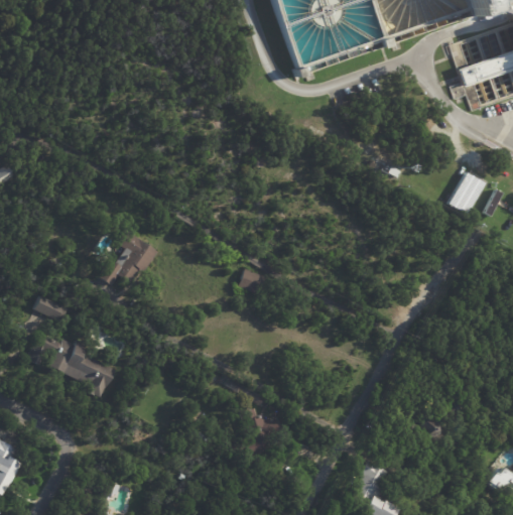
[(464,0),(469,15),(496,8),(493,0),(464,0)]
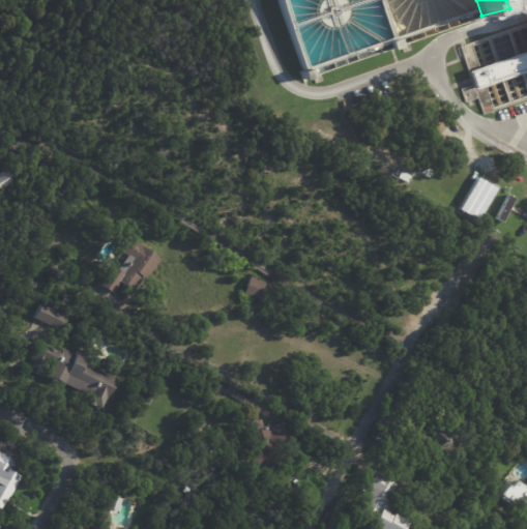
[(513,19),(522,16),(524,23),(515,27),(513,19)]
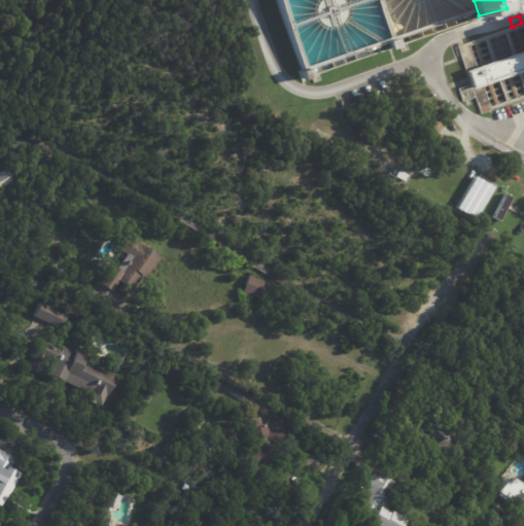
[(523,99),(484,113),(476,90),(475,90),(477,97),(475,98),(477,104),(470,106),(468,100),(466,101),(461,88),(473,83),(474,88),(475,86),(463,56),(461,57),(457,43),(464,41),(465,43),(523,23),(523,99)]
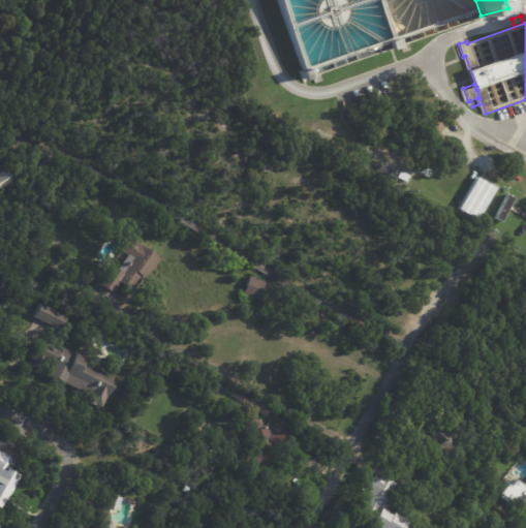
[(340,144),(339,143),(342,136),(372,154),(369,161),(340,144)]
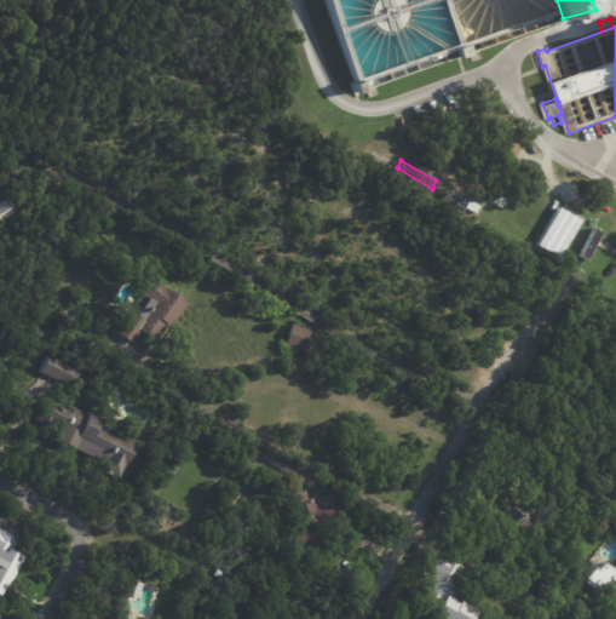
[(0,204),(11,198),(19,211),(0,223),(0,204)]
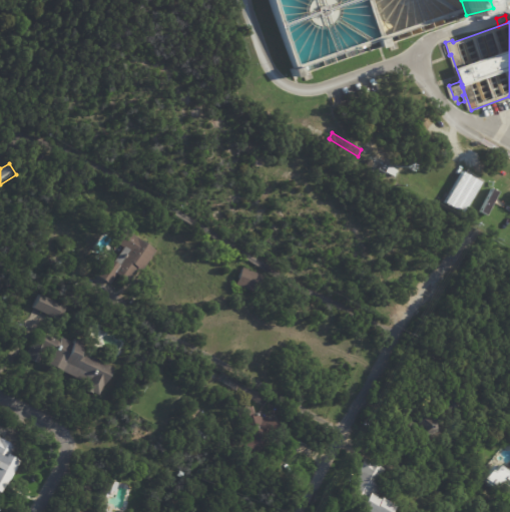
[(468,172),(483,181),(465,212),(447,201),(465,170),(468,172)]
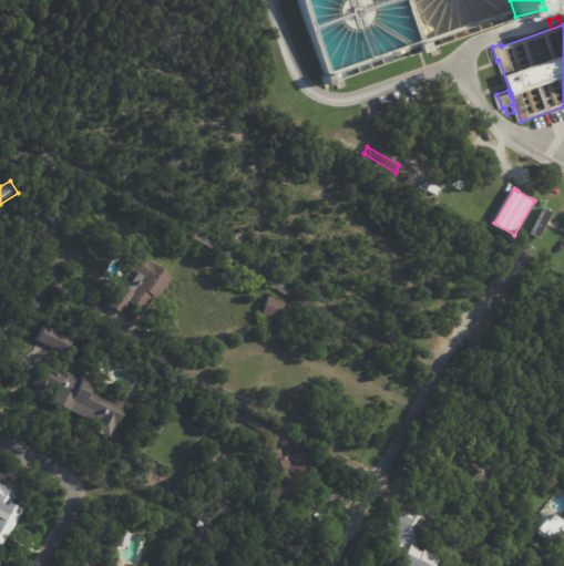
[(151,304),(145,311),(131,302),(124,314),(110,304),(122,285),(127,288),(139,273),(129,266),(139,250),(153,260),(153,261),(174,276),(157,301),(153,299),(151,304)]
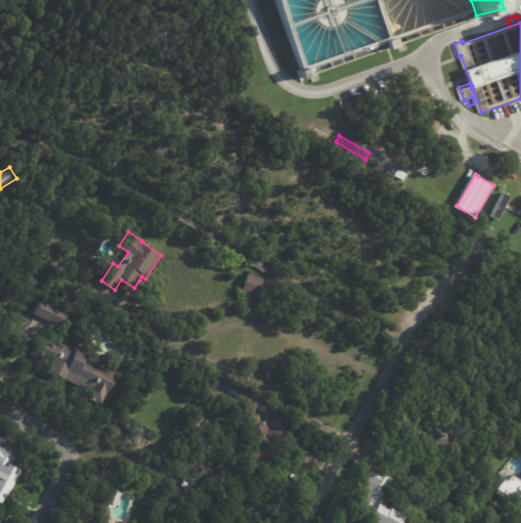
[(263,299),(243,291),(250,272),(272,280),(265,299),(263,299)]
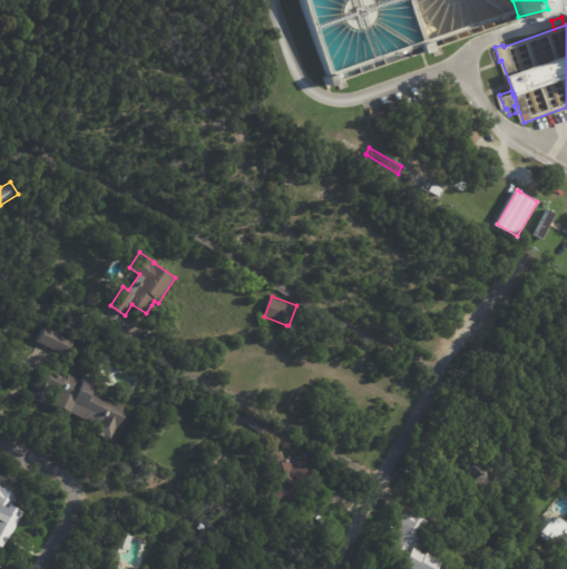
[(59,351),(39,341),(46,326),(76,340),(69,355),(59,351)]
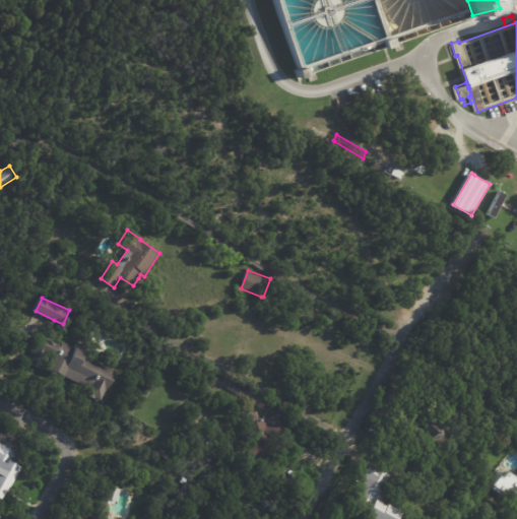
[(92,360),(116,372),(102,401),(87,394),(90,388),(50,368),(54,360),(47,355),(41,368),(30,363),(30,362),(28,361),(41,334),(62,344),(63,341),(75,347),(77,342),(87,347),(83,355),(92,360)]
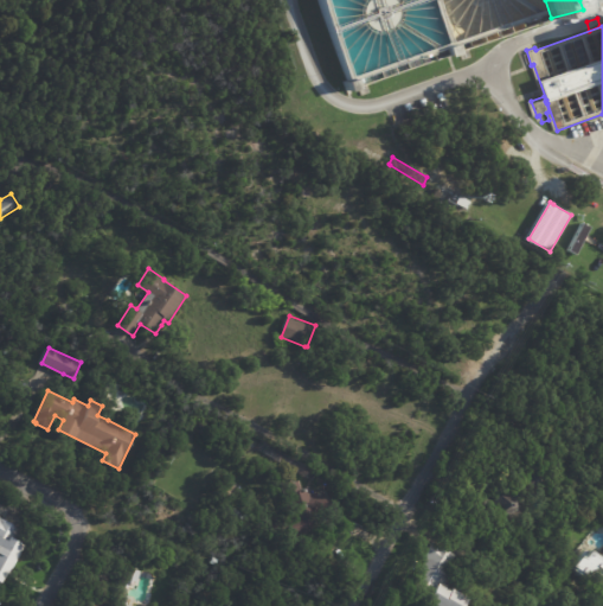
[(241,460),(235,454),(239,447),(247,453),(241,460)]
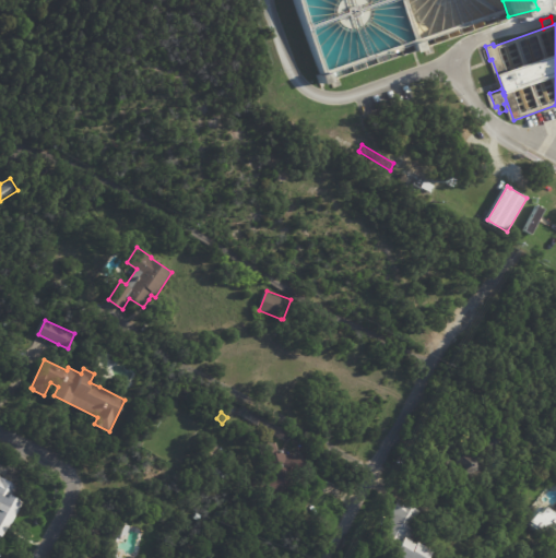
[(500,429),(517,447),(477,484),(456,491),(446,464),(460,460),(497,425),(500,429)]
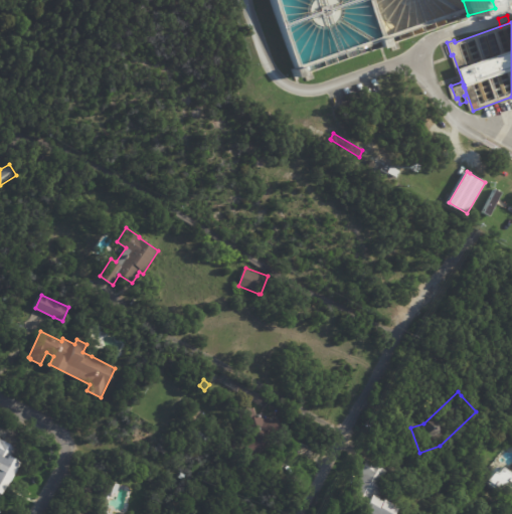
[(271,417),(272,419),(276,418),(280,432),(269,435),(271,443),(268,452),(260,455),(261,457),(252,460),(251,457),(247,459),(246,454),(242,455),(240,452),(237,453),(234,442),(248,437),(240,411),(242,411),(240,405),(248,402),(250,408),(254,407),(257,414),(263,413),(265,419),(271,417)]
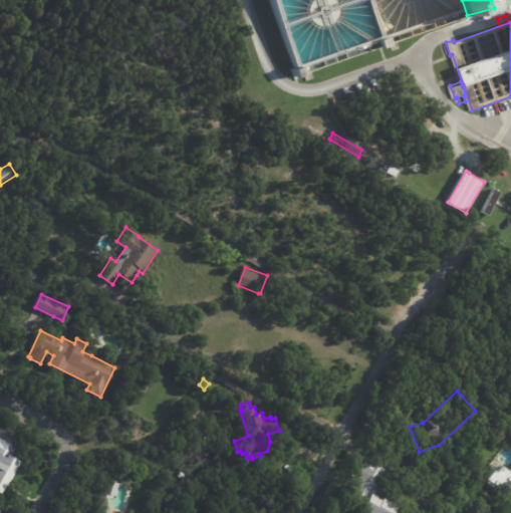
[(0,438),(5,441),(19,448),(13,459),(19,462),(3,494),(0,493),(0,438)]
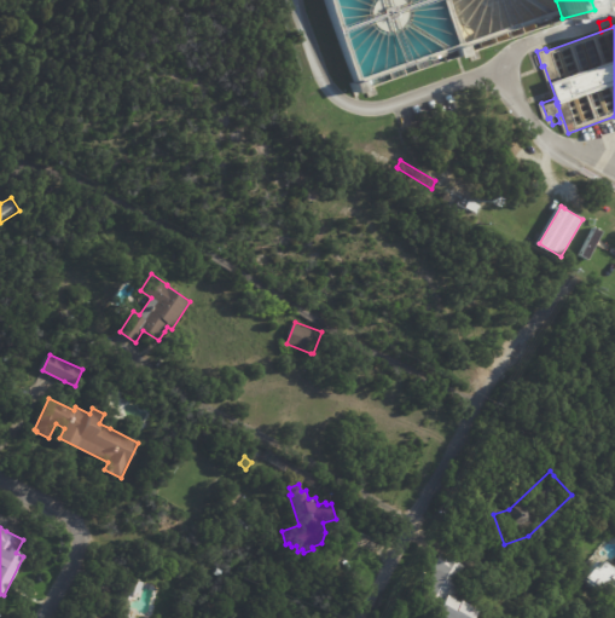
[(470,567),(460,584),(469,589),(462,601),(464,604),(466,600),(483,611),(479,617),(448,617),(422,602),(440,570),(436,567),(446,552),(470,566),(470,567)]
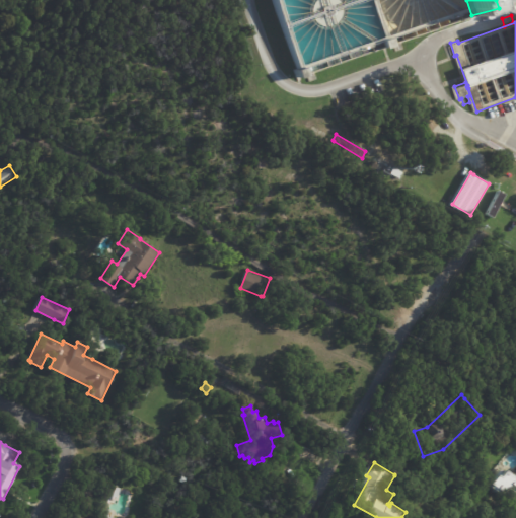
[(515,490),(511,487),(507,493),(504,491),(503,492),(496,487),(498,485),(496,484),(508,468),(515,474),(515,490)]
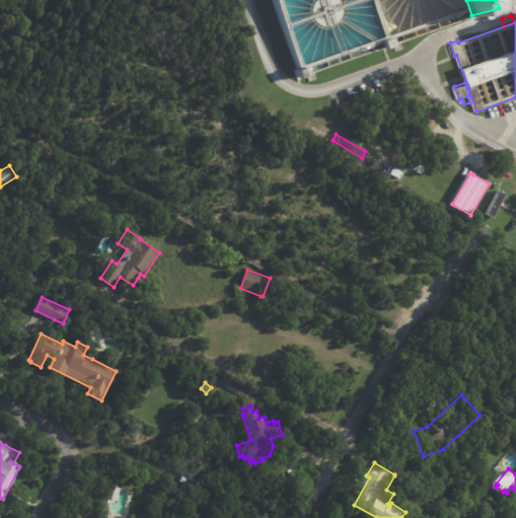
[(117,487),(121,489),(117,503),(115,502),(113,508),(109,507),(107,511),(111,511),(109,517),(113,517),(79,517),(82,509),(99,514),(107,485),(113,487),(114,485),(117,486),(117,487)]
